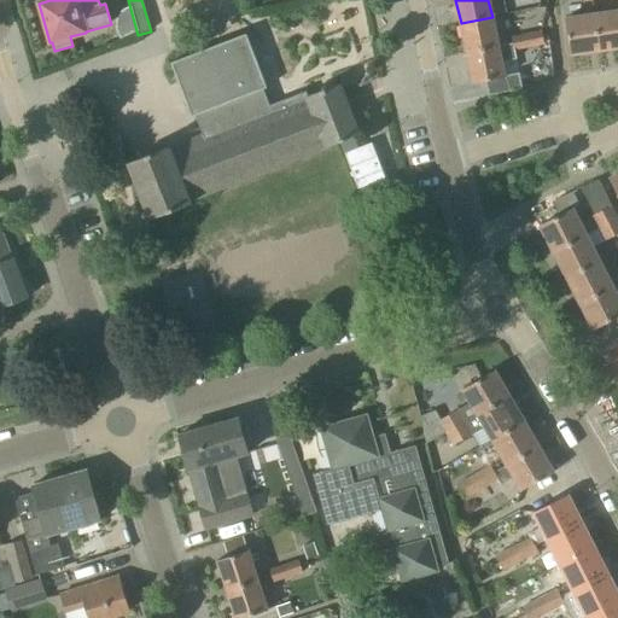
[(600,52),(617,48),(617,11),(594,15),(600,52)]
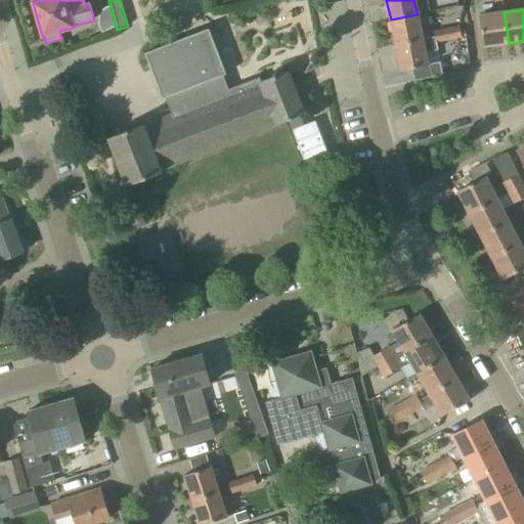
[(483,47),(509,44),(504,12),(479,16),(483,47)]
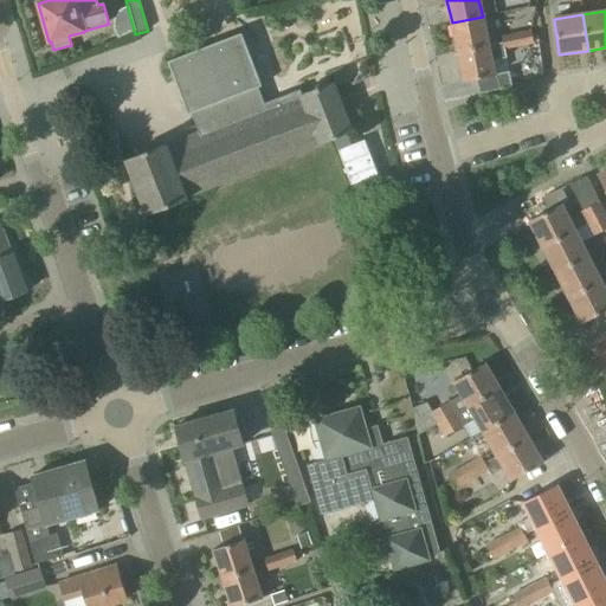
[(483,17),(452,23),(458,53),(489,46),(483,17)]
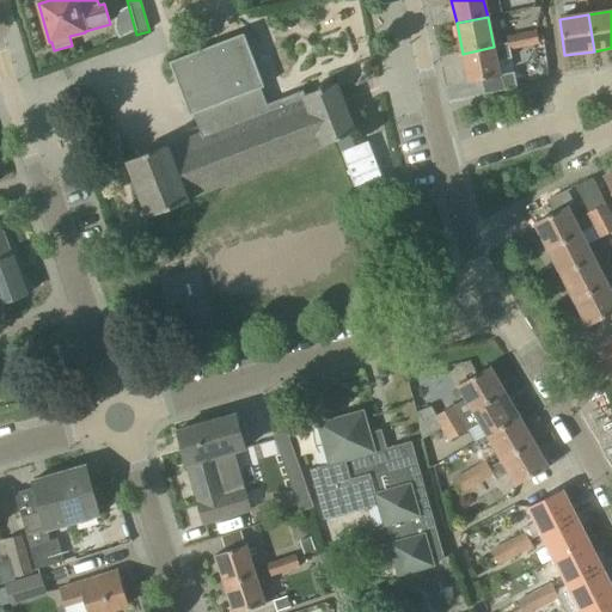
[(520,35),(524,48),(539,44),(536,31),(520,35)]
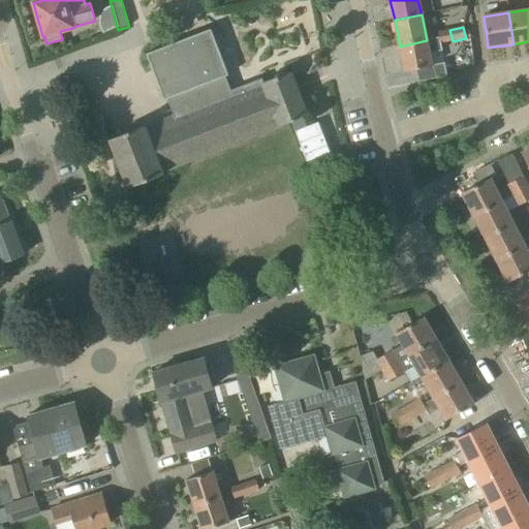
[(230,91),(225,78),(228,75),(210,29),(146,54),(163,100),(166,99),(174,117),(143,129),(143,127),(111,139),(129,188),(161,176),(160,173),(306,116),(289,72),(262,83),(261,79),(230,91)]
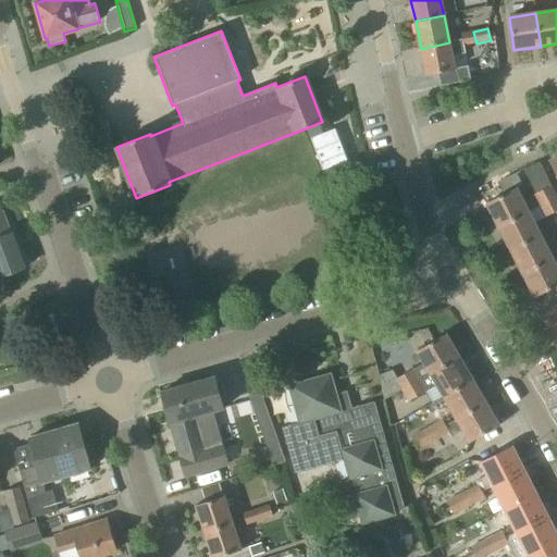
[(449,42),(421,49),(426,76),(440,73),(442,85),(470,79),(468,66),(463,67),(455,70),(452,57),(466,54),(463,46),(477,44),(473,32),(460,34),(461,40),(449,42)]
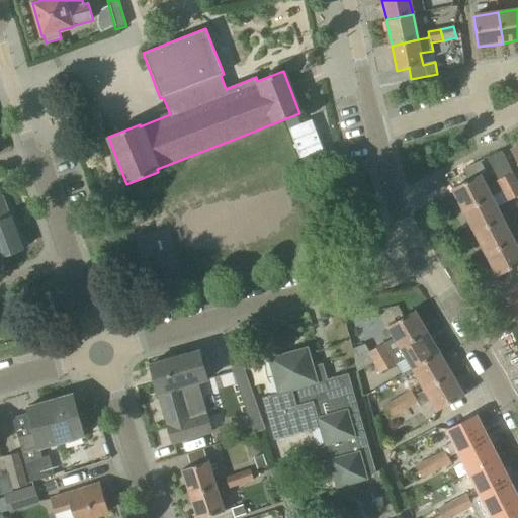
[(451,190),(463,211),(491,197),(480,175),(486,172),(481,163),(462,172),(467,181),(460,185),(451,190)]
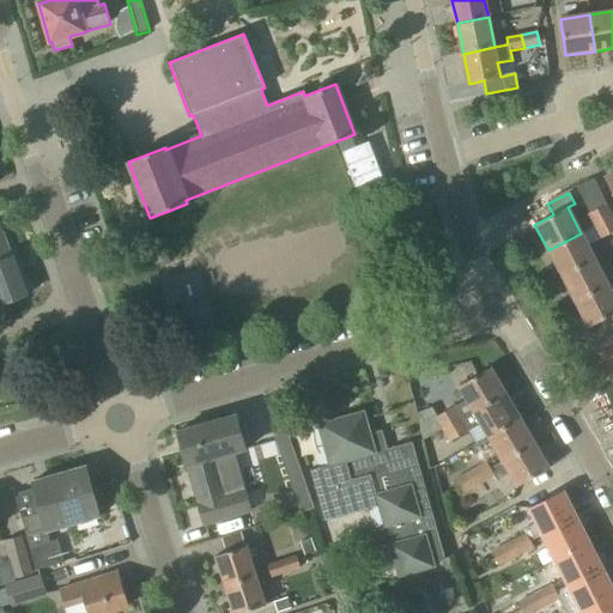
[(587,214),(594,226),(612,216),(607,204),(589,213),(587,214)]
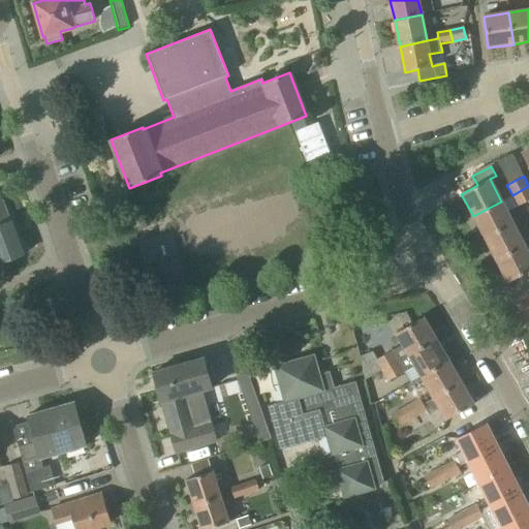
[(528,200),(528,186),(512,195),(518,207),(528,200)]
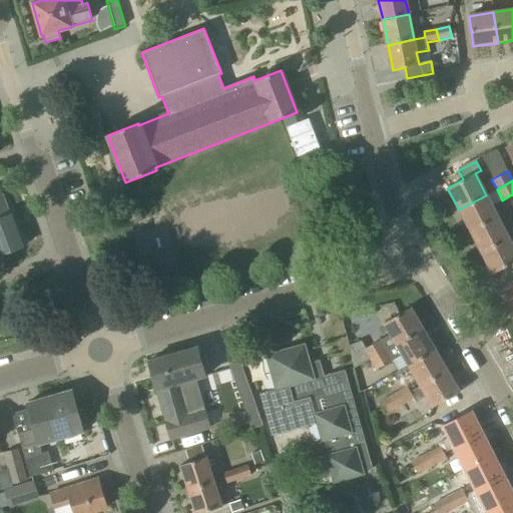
[(491,205),(502,200),(497,189),(486,195),(459,209),(470,230),(497,216),(491,205)]
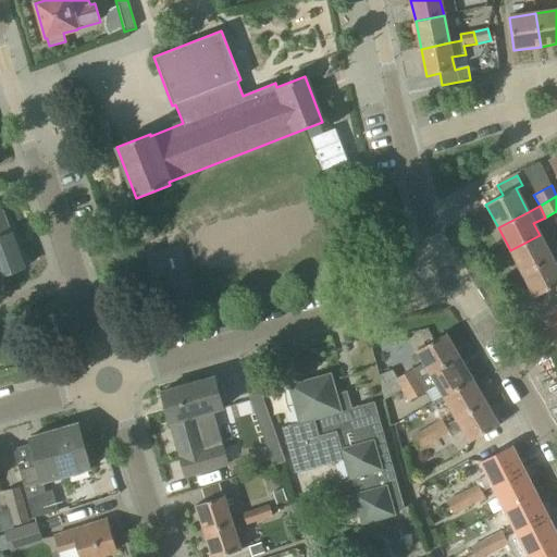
[(0,285),(19,279),(15,272),(24,269),(24,268),(27,267),(22,252),(19,254),(14,242),(11,234),(10,234),(1,212),(0,212),(0,285)]
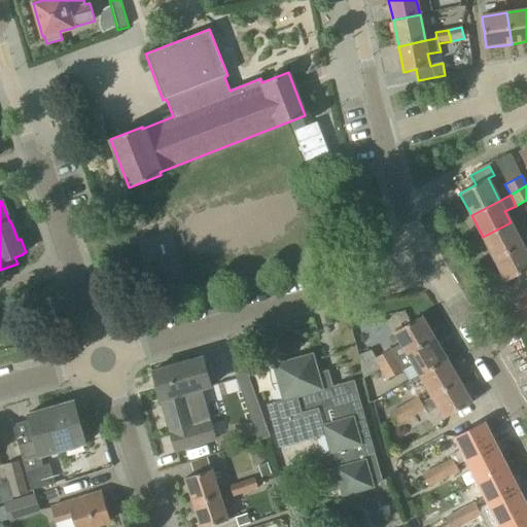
[(511,222),(483,237),(494,259),(522,245),(521,242),(511,222)]
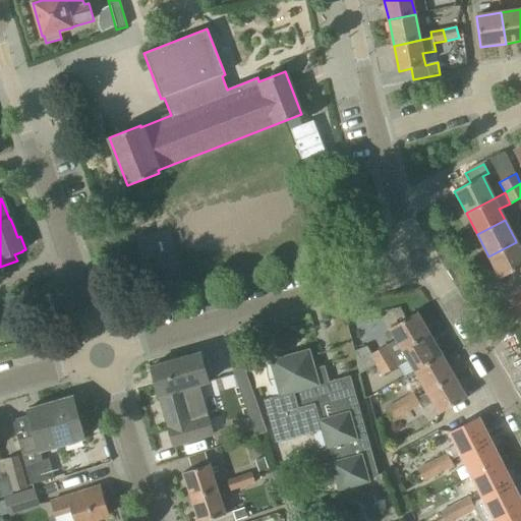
[(520,239),(516,242),(488,256),(500,278),(520,267),(520,239)]
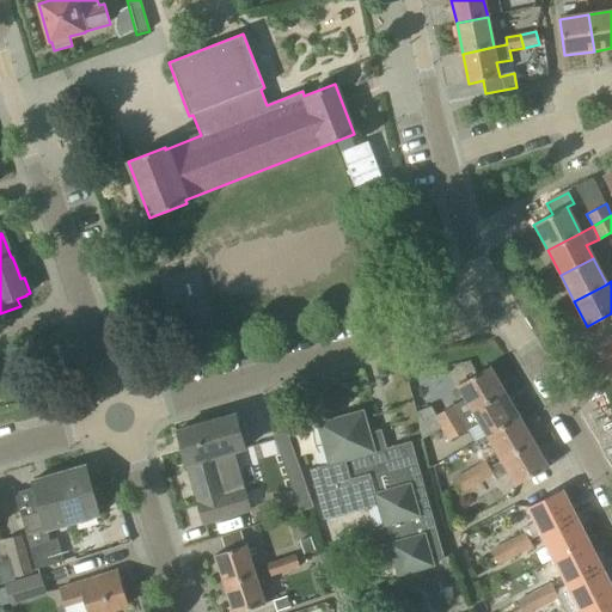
[(441,430),(505,393),(490,368),(458,386),(465,399),(436,416),(430,407),(415,412),(422,441),(441,430)]
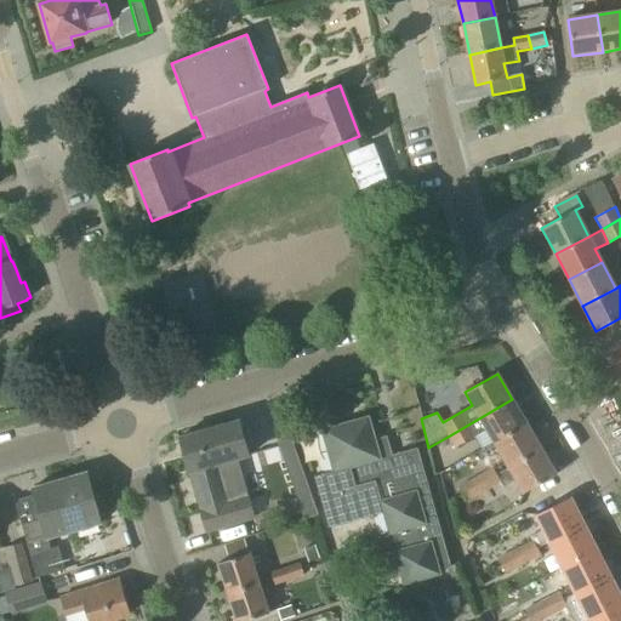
[(494,443),(527,425),(512,399),(448,437),(455,449),(486,429),(494,443)]
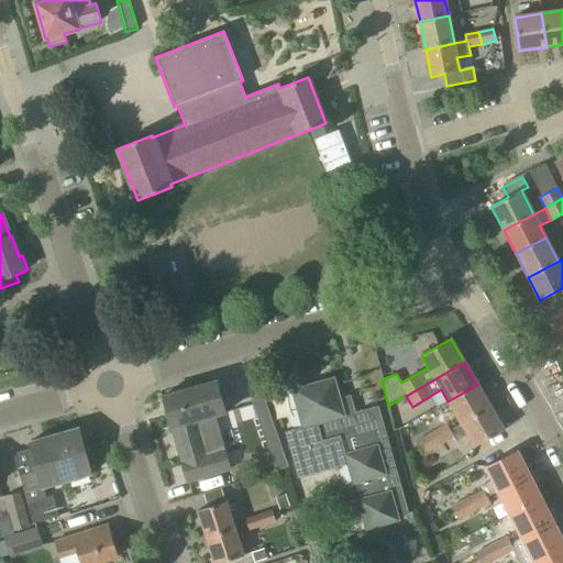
[(341,399),(334,377),(290,390),(301,428),(284,432),(297,479),(346,465),(352,486),(355,485),(360,499),(356,500),(365,531),(399,521),(398,518),(408,515),(378,407),(355,414),(350,396),(341,399)]
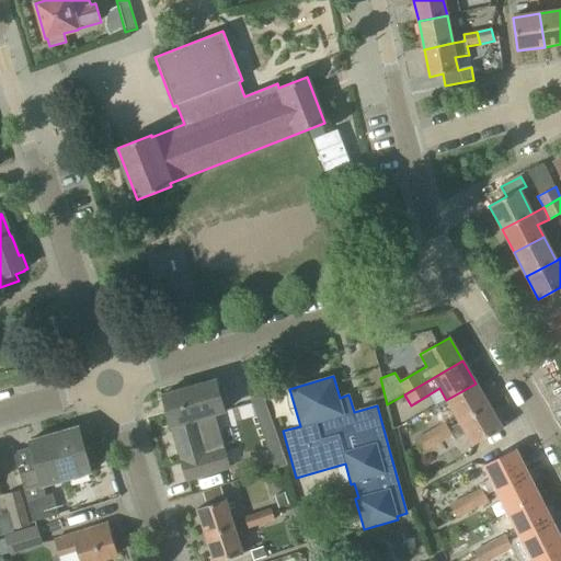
[(224,448),(214,415),(225,412),(216,380),(162,396),(186,483),(231,470),(225,448),(224,448)]
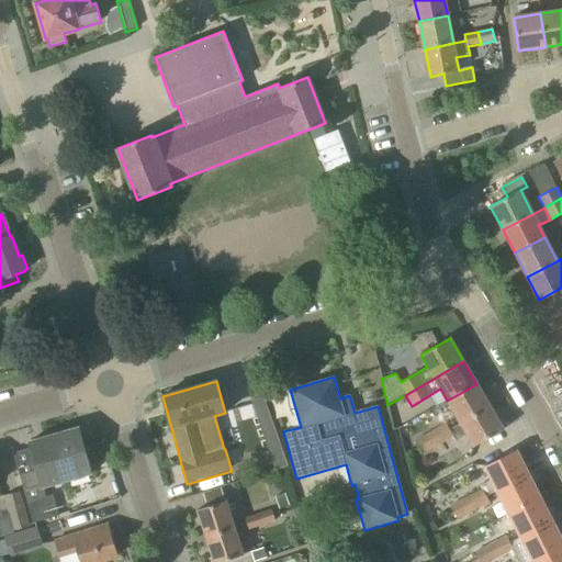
[(460,423),(490,406),(476,384),(447,401),(460,423)]
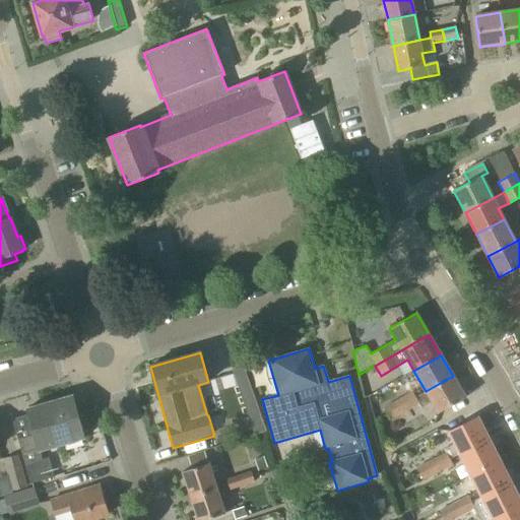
[(255,436),(266,432),(244,367),(233,371),(255,436)]
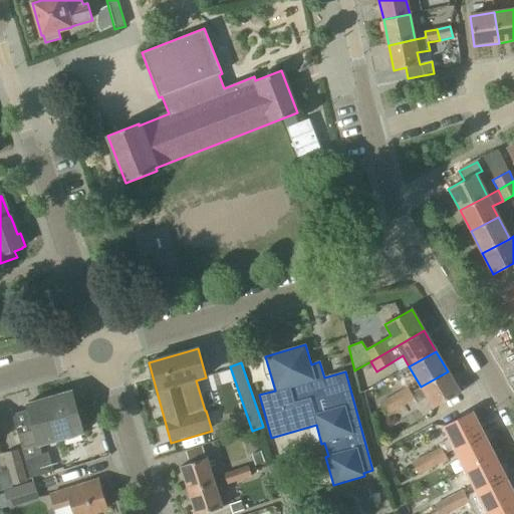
[(421,387),(411,393),(414,400),(416,403),(427,398),(433,409),(460,393),(448,371),(421,387)]
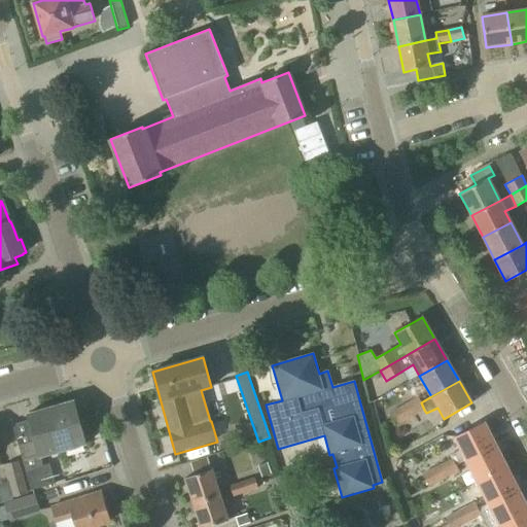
[(424,410),(421,402),(418,396),(402,406),(406,413),(408,411),(411,417),(424,410)]
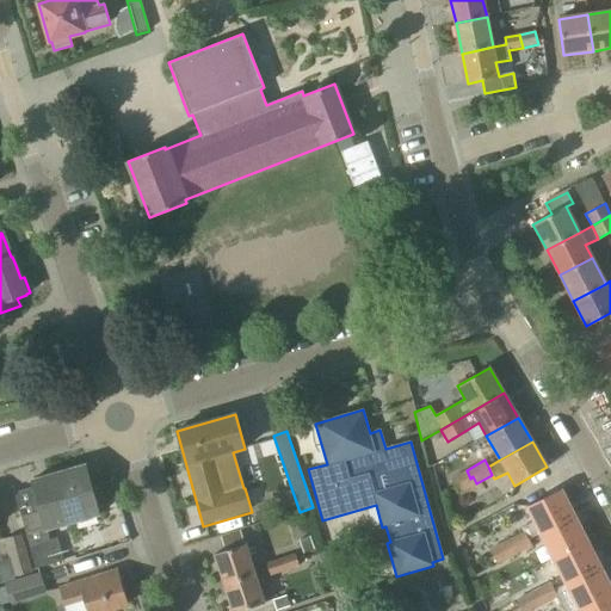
[(36,569),(63,561),(57,538),(73,534),(69,524),(100,516),(86,466),(31,481),(34,488),(14,493),(36,569)]
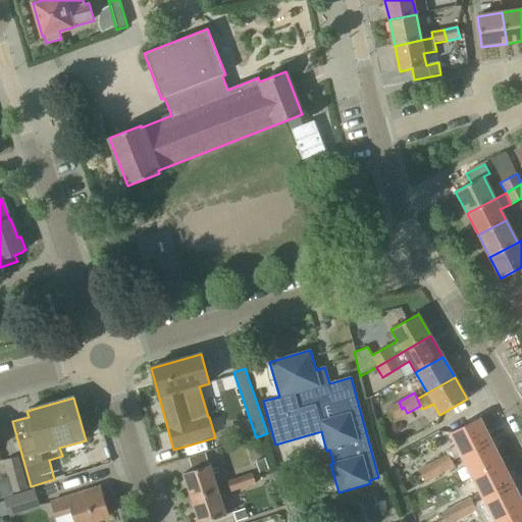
[(392,422),(407,413),(404,407),(402,409),(399,402),(384,410),(392,422)]
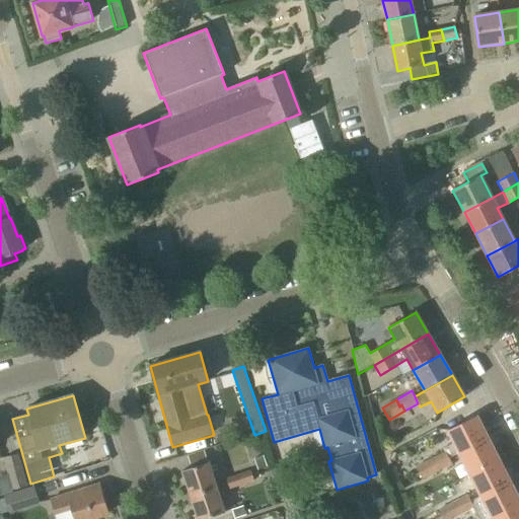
[(459,453),(488,439),(475,417),(448,431),(454,444),(443,449),(444,452),(449,458),(459,453)]
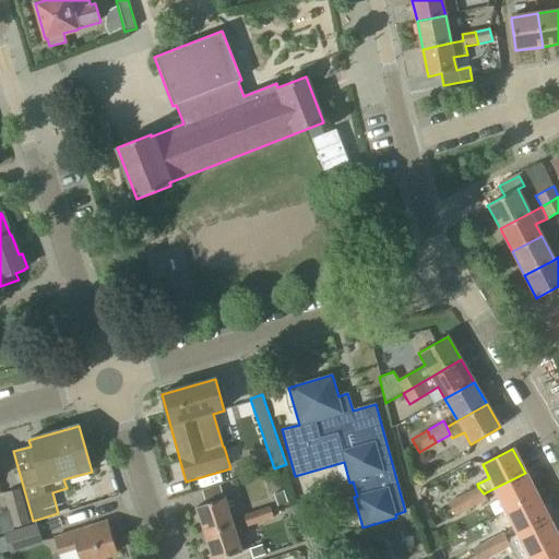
[(507,511),(536,496),(525,473),(495,488),(507,511)]
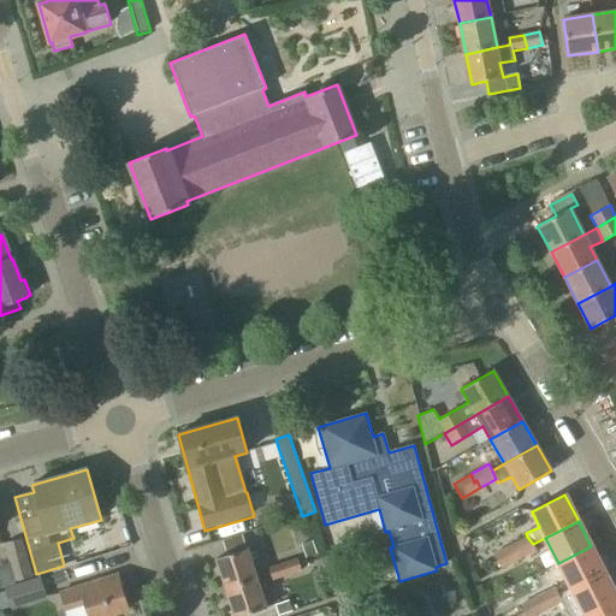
[(247,550),(242,535),(221,543),(226,556),(217,560),(226,590),(256,579),(247,550)]
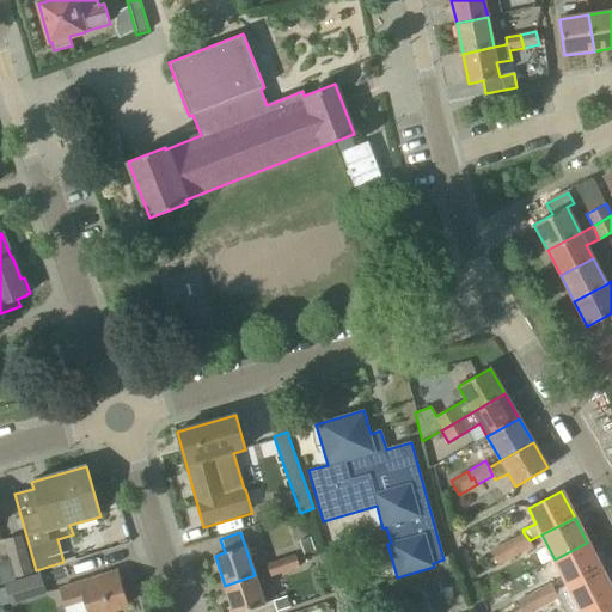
[(510,550),(513,549),(516,556),(532,548),(530,540),(524,533),(507,543),(510,550)]
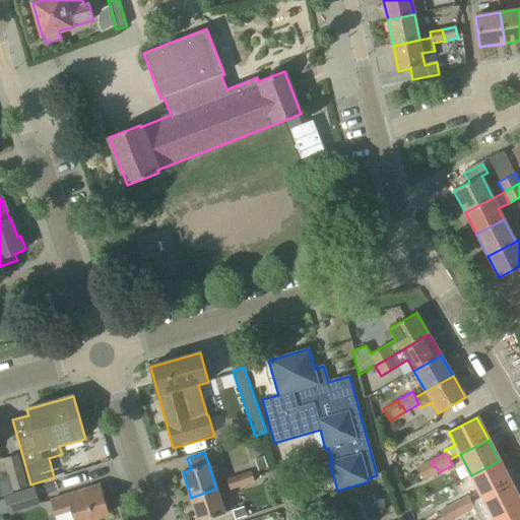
[(11,492),(28,488),(21,463),(19,454),(2,459),(5,467),(11,492)]
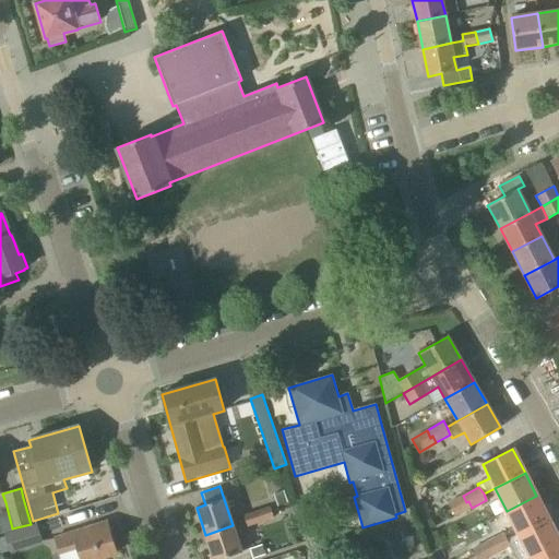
[(466,502),(463,496),(448,502),(454,516),(472,508),(468,501),(466,502)]
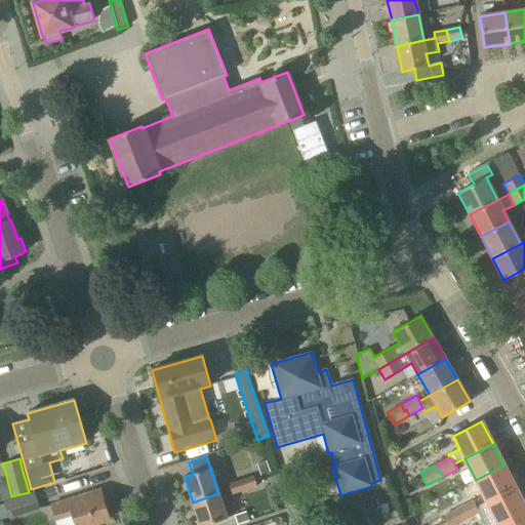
[(486,502),(515,488),(503,466),(476,480),(486,501),(486,502)]
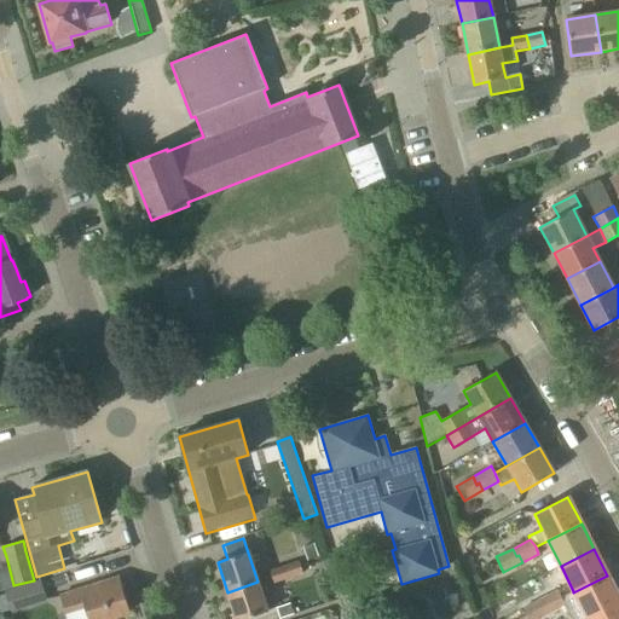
[(284,566),(289,579),(304,576),(299,562),(284,566)]
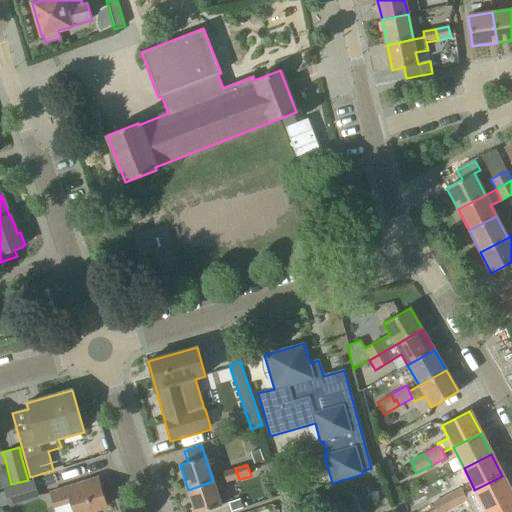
[(239,479),(235,468),(222,472),(226,483),(239,479)]
